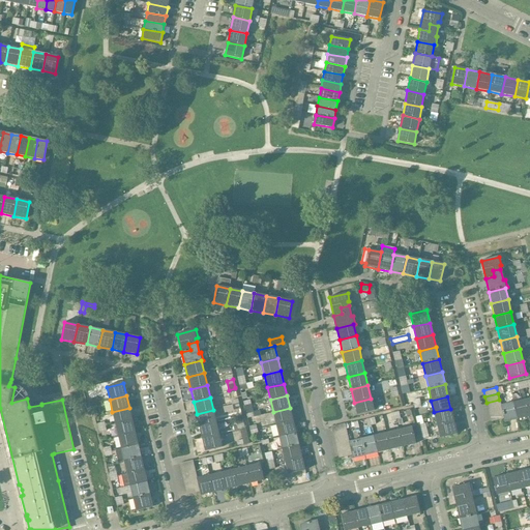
[(371,399),(354,403),(357,415),(374,411),(371,399)]
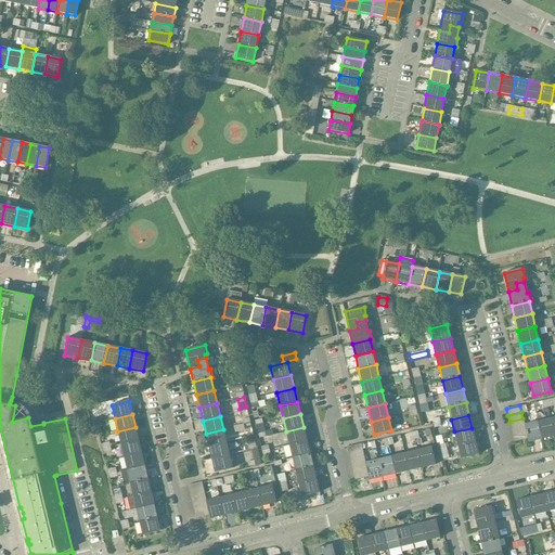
[(523,418),(510,422),(511,428),(525,425),(523,418)]
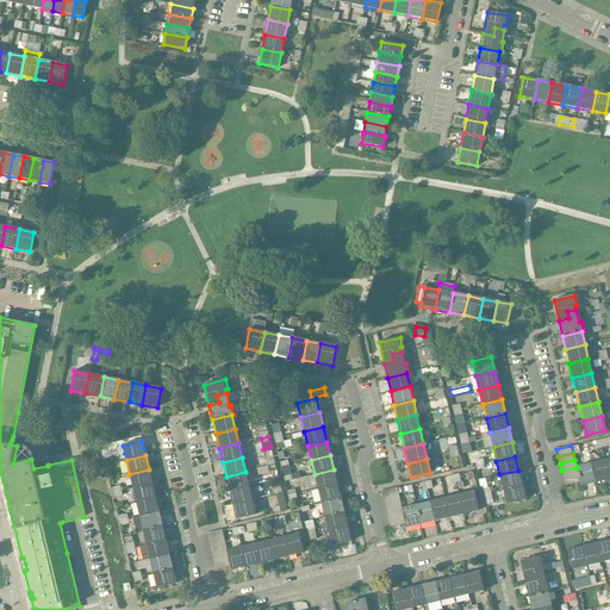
[(605,460),(591,464),(596,483),(609,479),(605,460)]
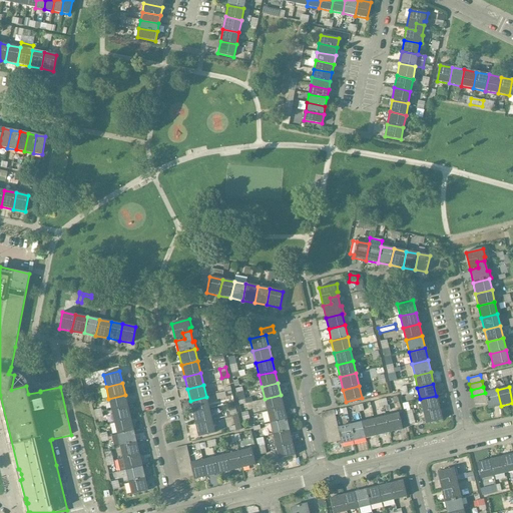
[(485,393),(486,399),(488,406),(489,409),(501,406),(497,390),(485,393)]
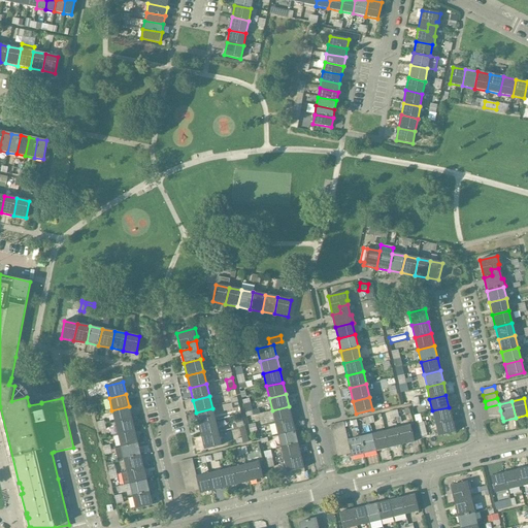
[(499,404),(486,407),(488,414),(500,410),(499,404)]
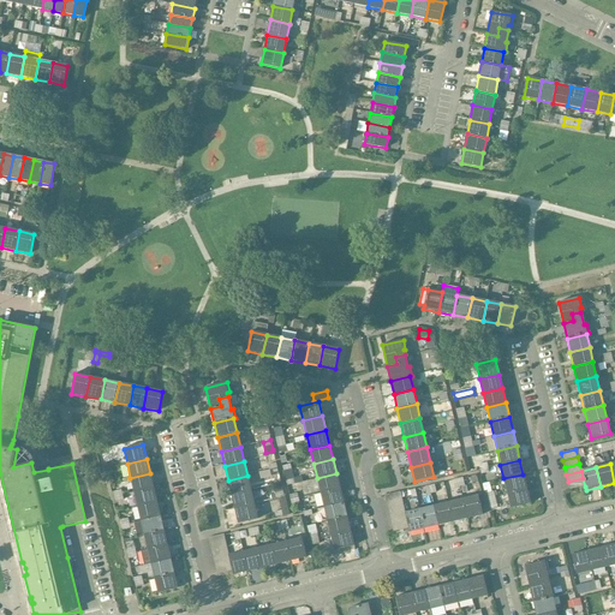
[(150,473),(130,478),(133,493),(153,488),(150,473)]
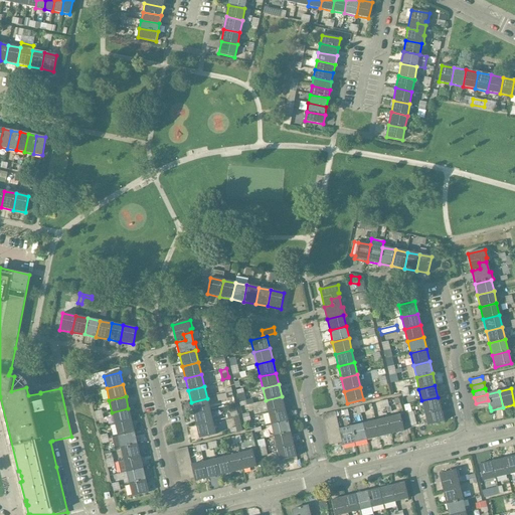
[(282,396),(266,400),(269,412),(285,408),(282,396)]
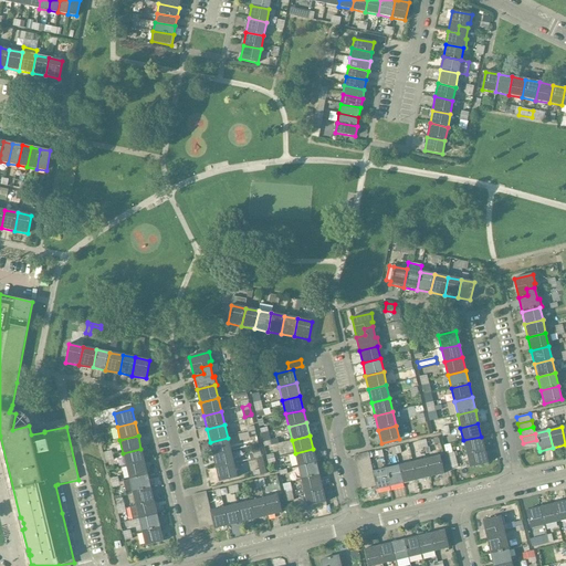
[(481,437),(463,440),(467,454),(484,450),(481,437)]
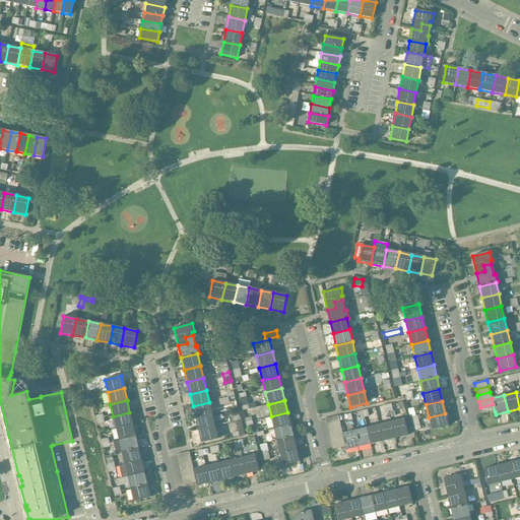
[(209,402),(193,406),(196,418),(212,414),(209,402)]
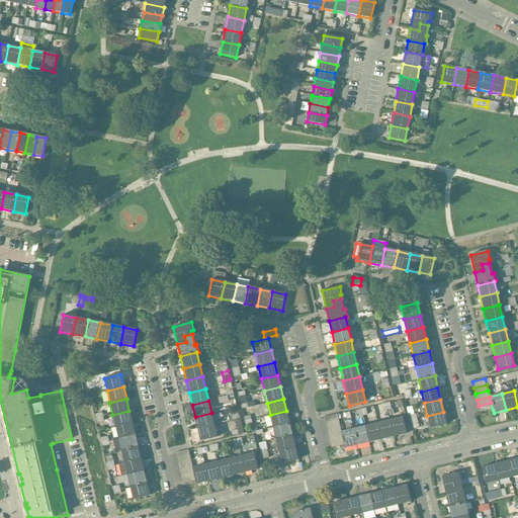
[(491,403),(479,406),(480,413),(493,410),(491,403)]
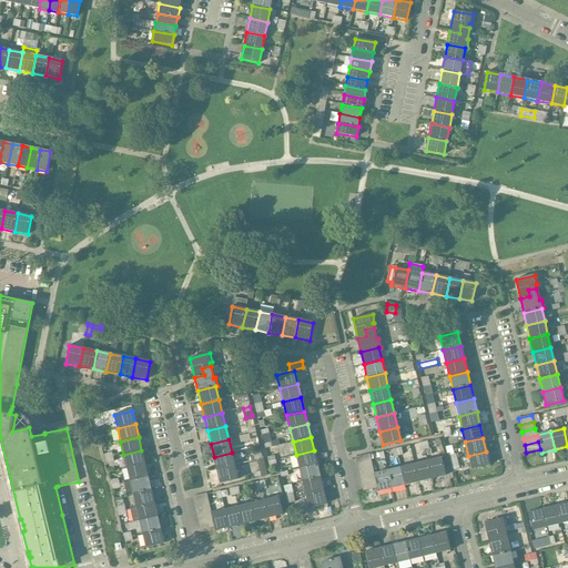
[(141,450),(123,455),(127,467),(144,464),(141,450)]
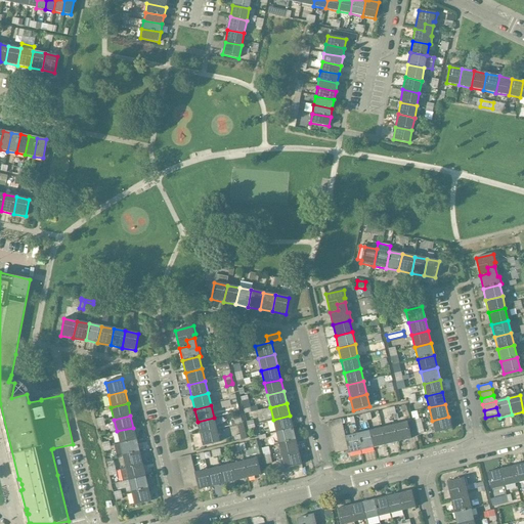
[(290,416),(273,420),(276,432),(293,428),(290,416)]
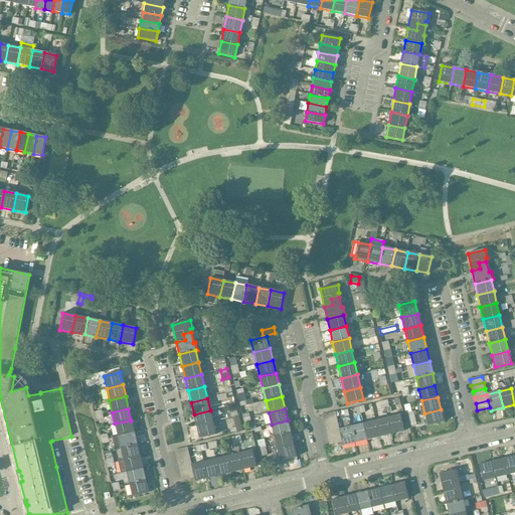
[(441,409),(424,413),(427,425),(444,421),(441,409)]
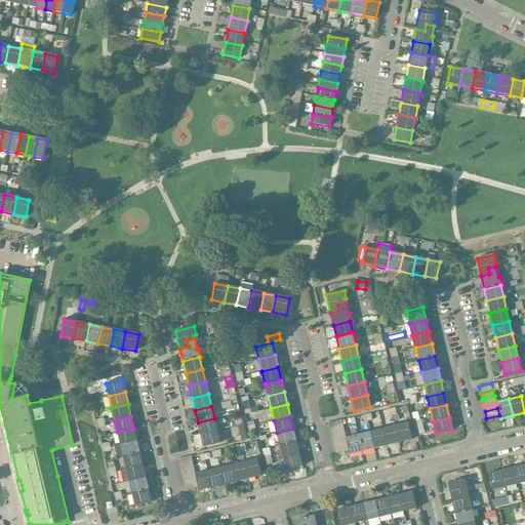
[(214,418),(198,422),(200,434),(216,430),(214,418)]
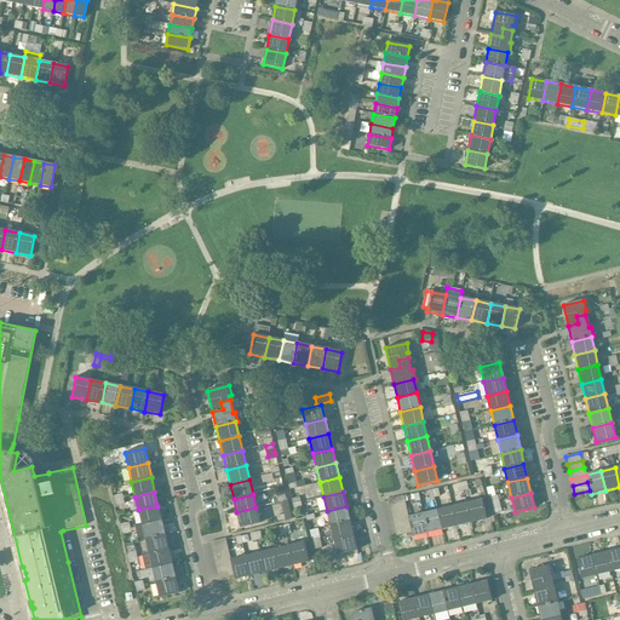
[(403,497),(388,500),(390,507),(405,504),(403,497)]
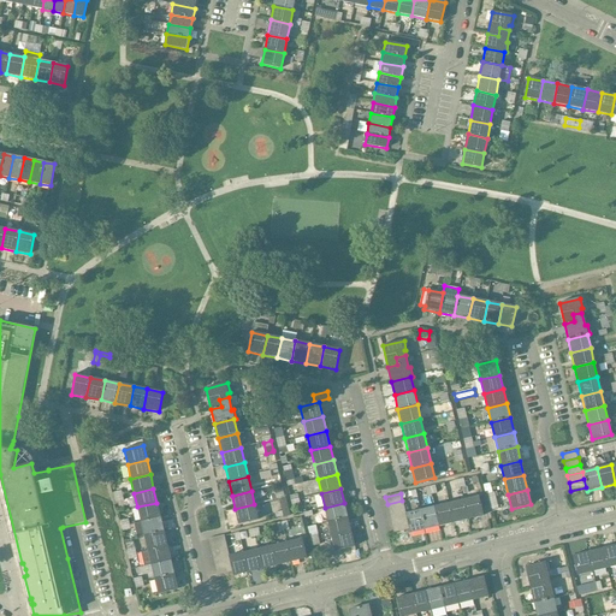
[(284,497),(279,498),(283,511),(284,516),(284,517),(290,515),(286,497),(284,497)]
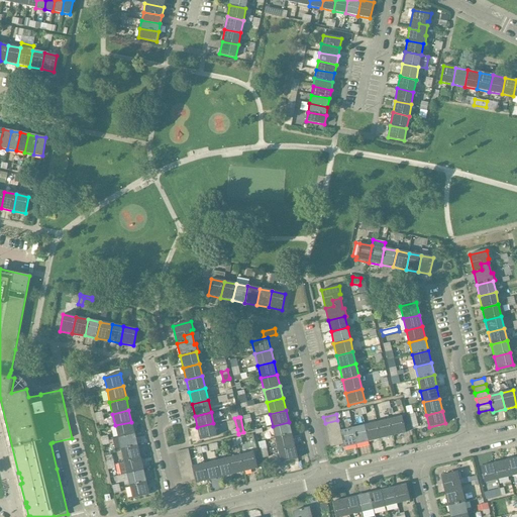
[(401,417),(389,419),(393,436),(405,433),(401,417)]
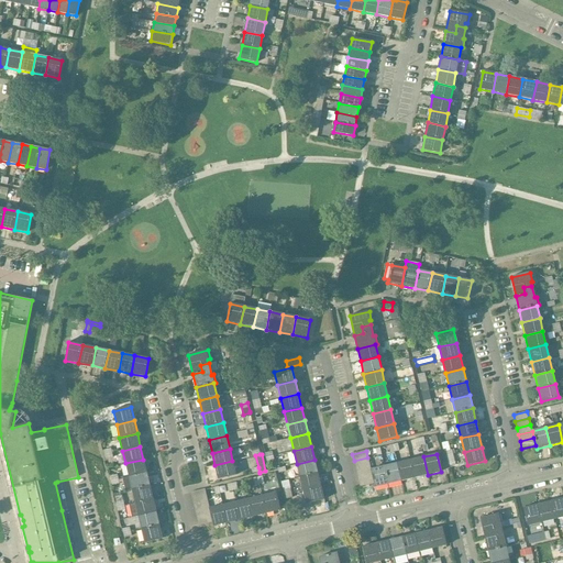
[(453,454),(445,455),(449,466),(455,465),(453,454)]
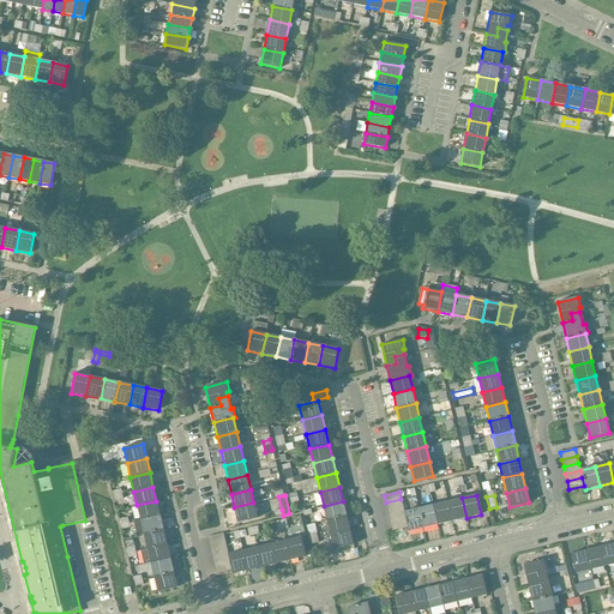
[(462,498),(447,501),(452,521),(467,518),(462,498)]
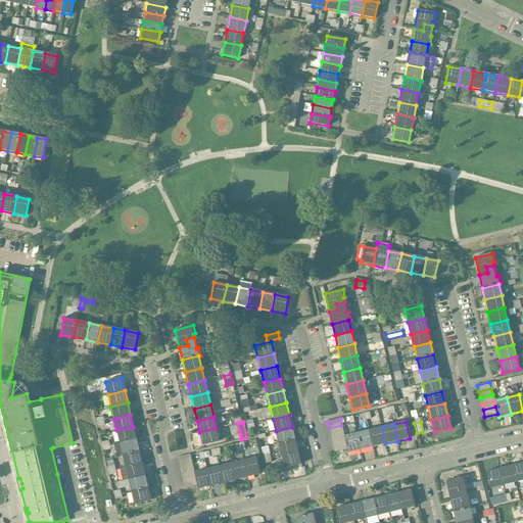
[(341,425),(329,428),(330,434),(343,431),(341,425)]
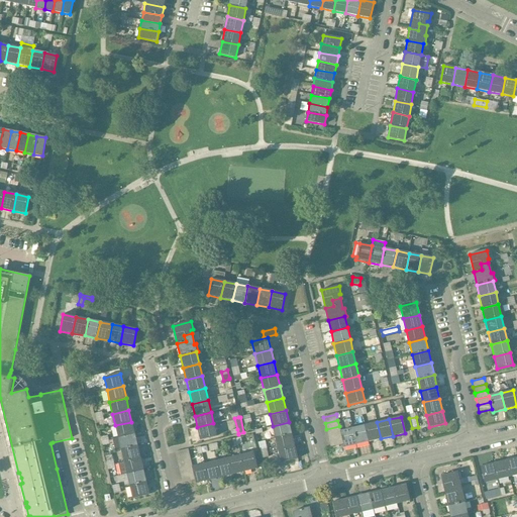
[(131,422),(115,425),(118,437),(134,434),(131,422)]
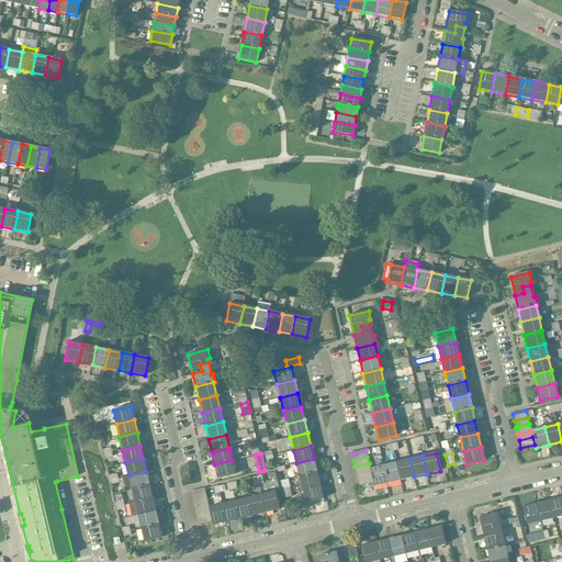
[(314,459),(296,463),(299,476),(316,472),(314,459)]
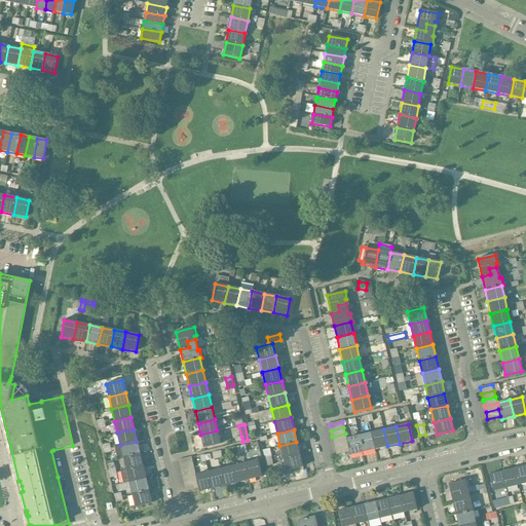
[(383,429),(371,433),(375,449),(387,446),(383,429)]
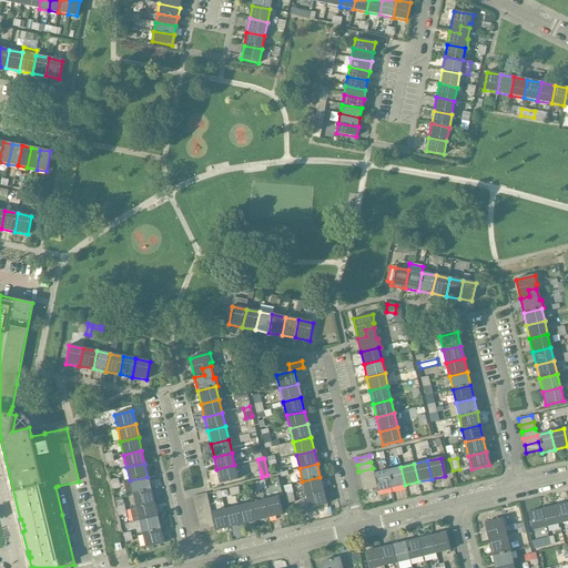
[(234,465),(216,469),(220,484),(237,479),(234,465)]
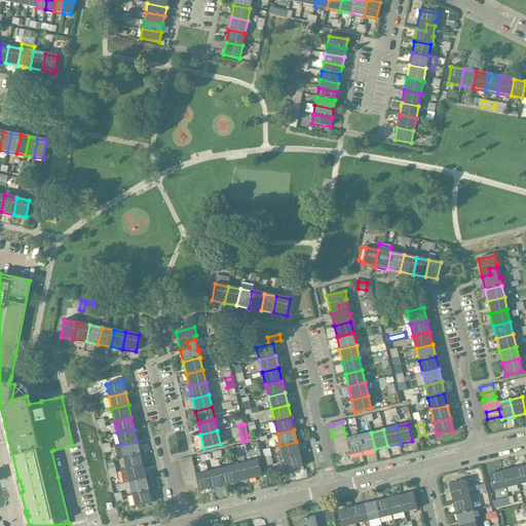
[(371,433),(359,436),(363,452),(375,449),(371,433)]
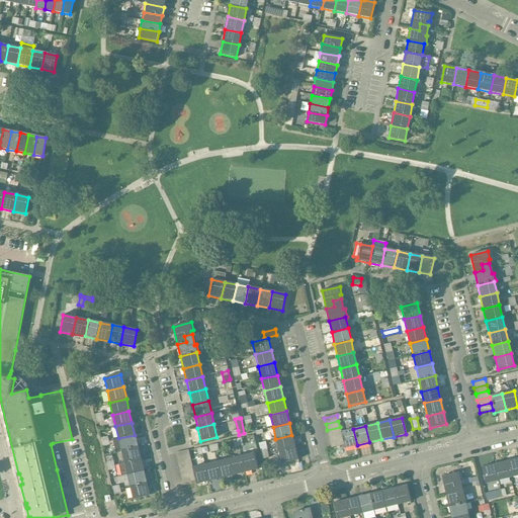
[(340,427),(327,430),(328,435),(341,432),(340,427)]
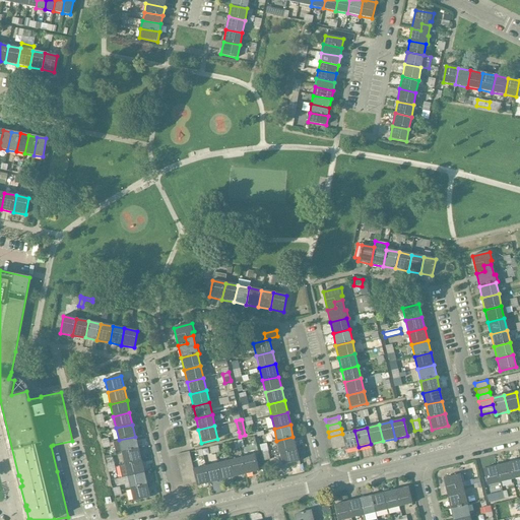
[(354,431),(342,434),(344,440),(345,447),(346,450),(359,447),(354,431)]
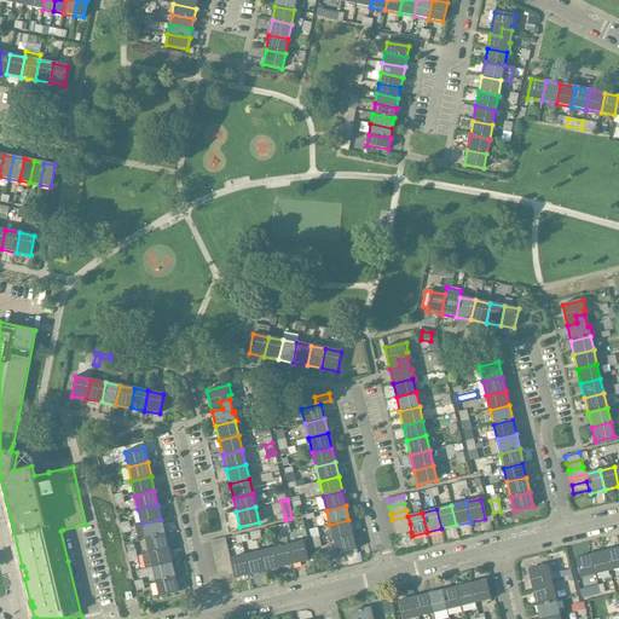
[(408,516),(392,520),(394,527),(410,524),(408,516)]
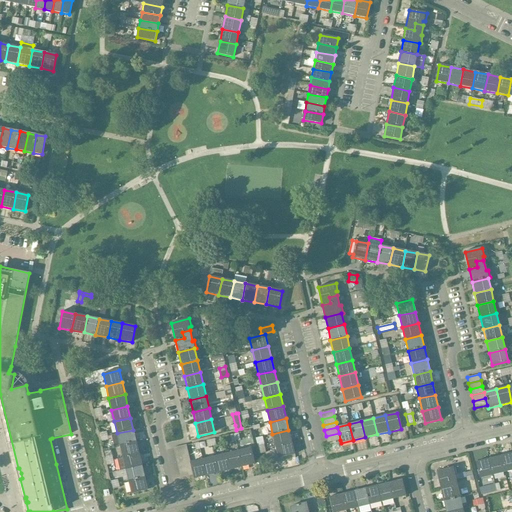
[(117,433),(111,435),(114,446),(120,445),(136,441),(133,430),(117,433)]
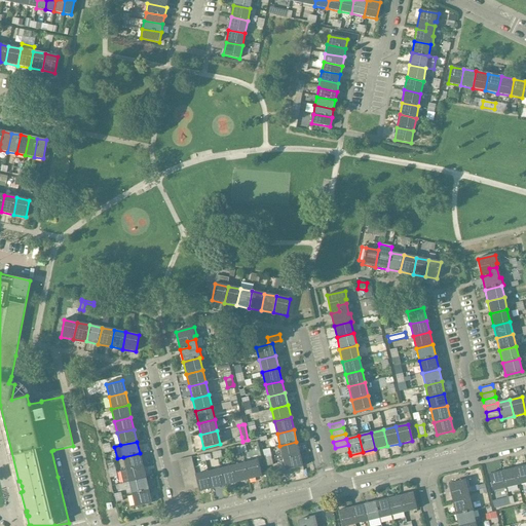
[(296,442),(279,446),(283,458),(299,454),(296,442)]
